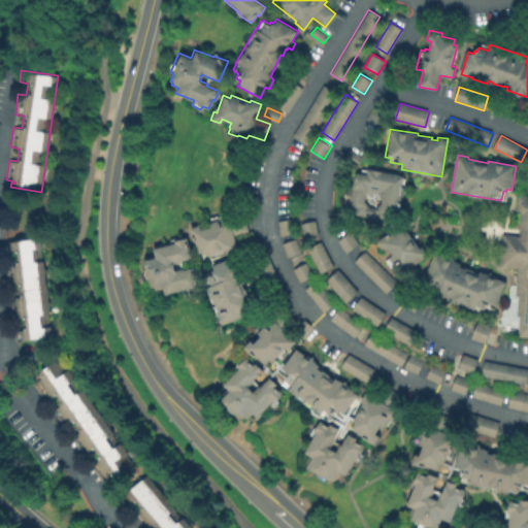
[(405,177),(397,218),(387,216),(386,219),(384,221),(356,215),(358,207),(345,204),(349,187),(354,188),(357,172),(368,175),(369,168),(401,175),(401,176),(405,177)]
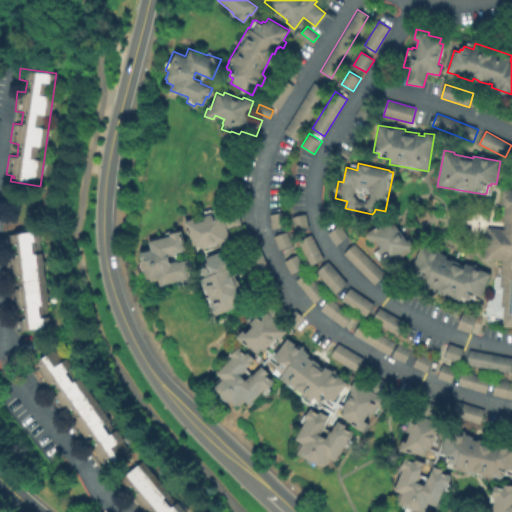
[(503,189),(511,189),(511,327),(504,327),(505,307),(502,306),(503,287),(501,287),(503,260),(486,259),(488,228),(491,228),(492,221),(500,221),(503,189)]
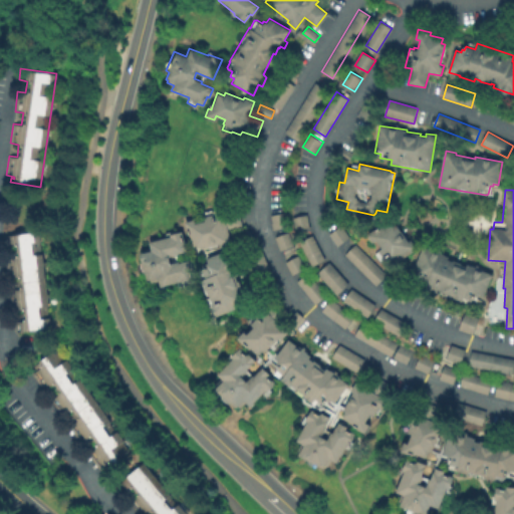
[(200,248),(200,245),(192,246),(190,236),(188,236),(187,230),(185,230),(183,221),(193,219),(194,223),(204,221),(203,216),(204,216),(203,212),(223,207),(224,213),(238,210),(242,226),(228,229),(231,243),(221,246),(220,243),(217,246),(208,248),(205,247),(200,248)]
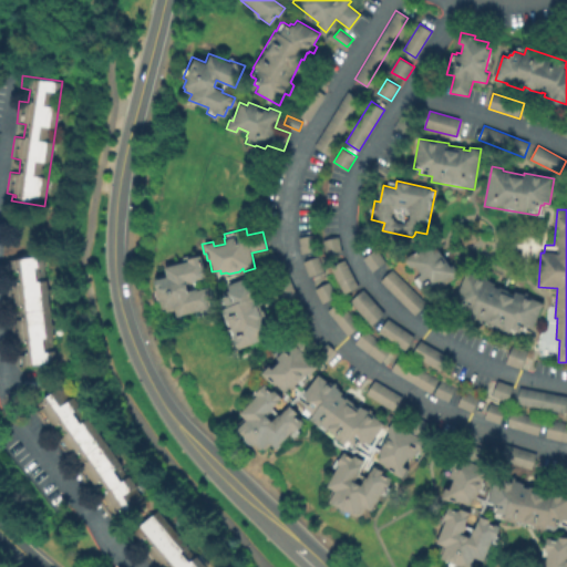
[(342,253),(328,256),(323,240),(338,236),(342,253)]
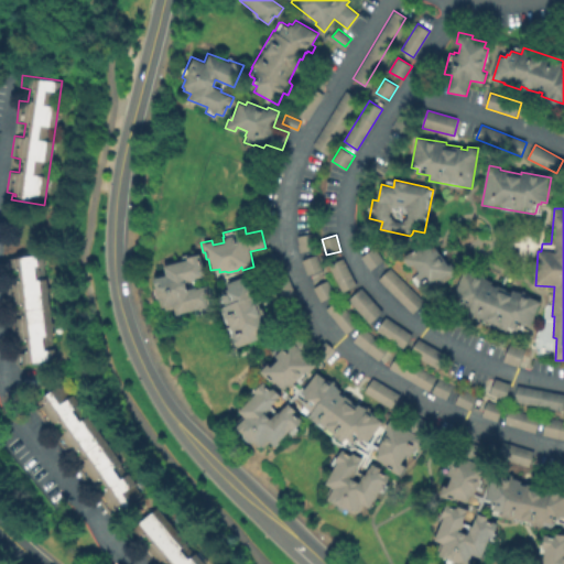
[(425,294),(412,277),(419,272),(412,262),(409,264),(403,257),(415,249),(416,250),(427,242),(432,249),(435,247),(448,264),(452,262),(457,271),(425,294)]
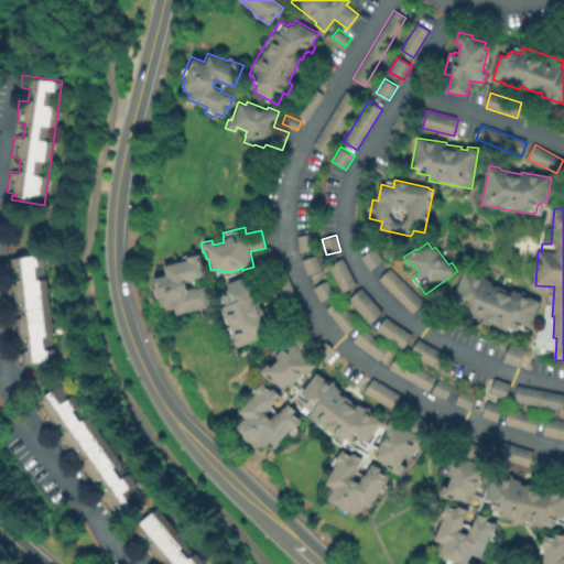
[(384,261),(371,270),(362,257),(376,248),(384,261)]
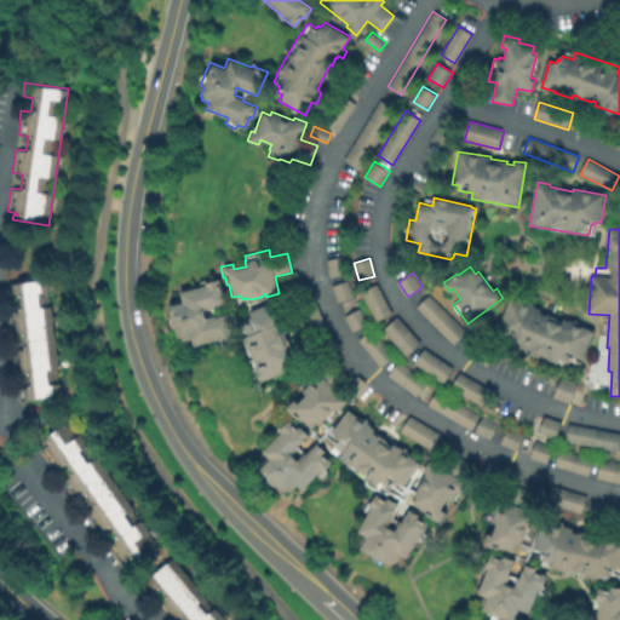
[(304,287),(288,292),(285,281),(300,276),(304,287)]
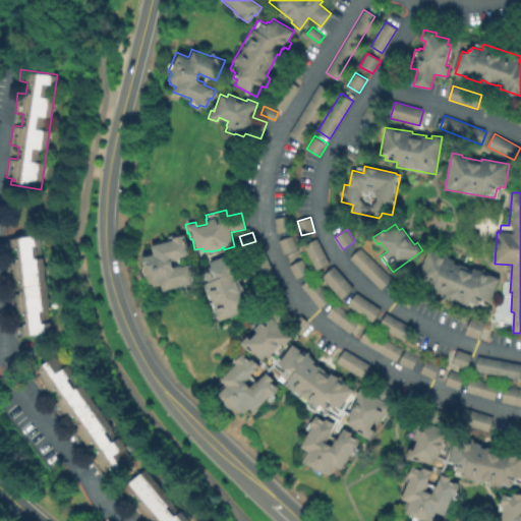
[(150,245),(168,241),(168,236),(183,234),(186,244),(188,243),(190,253),(177,256),(177,258),(170,261),(171,268),(192,263),(194,274),(192,274),(194,284),(188,285),(189,289),(180,291),(179,286),(160,290),(159,285),(152,286),(151,283),(148,284),(146,277),(145,277),(142,275),(141,274),(140,272),(140,268),(141,266),(139,256),(152,254),(150,245)]
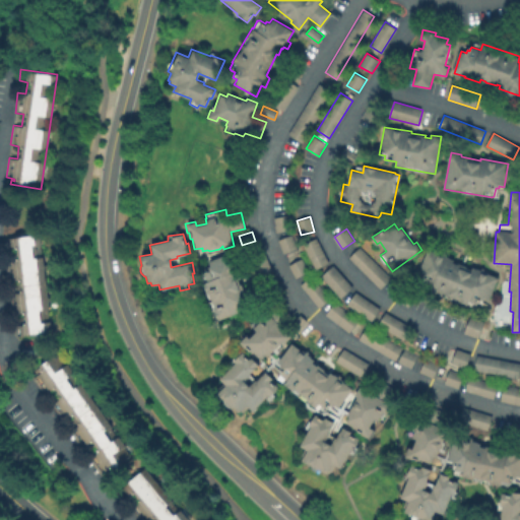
[(40,235),(47,298),(50,298),(51,301),(48,302),(51,329),(56,329),(56,332),(15,337),(14,326),(18,326),(17,313),(12,314),(10,294),(13,294),(12,283),(8,284),(6,260),(11,259),(9,248),(6,249),(5,239),(40,235)]
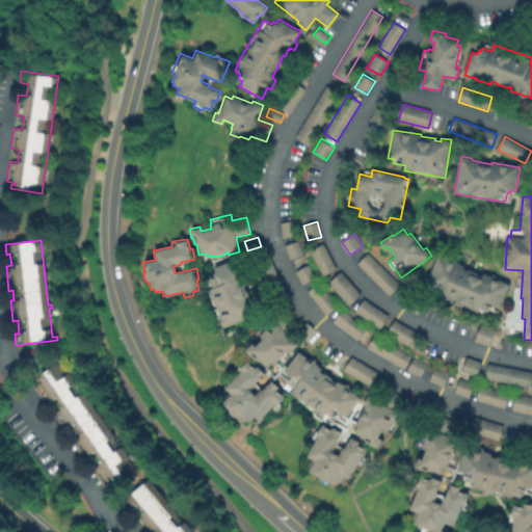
[(290,260),(285,245),(298,240),(303,254),(290,260)]
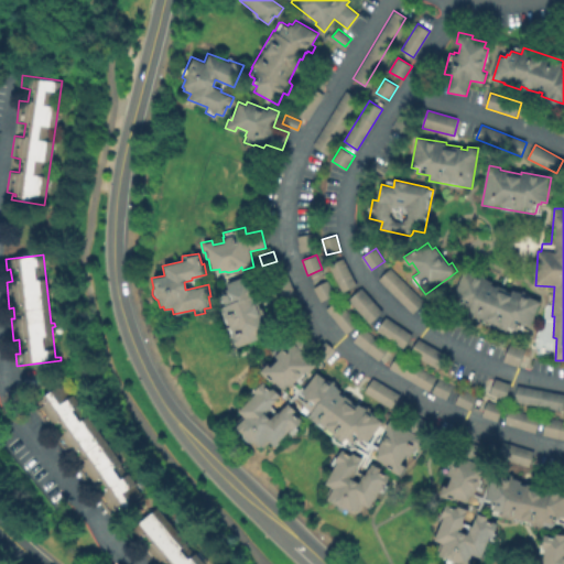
[(343,292),(329,266),(343,258),(357,284),(343,292)]
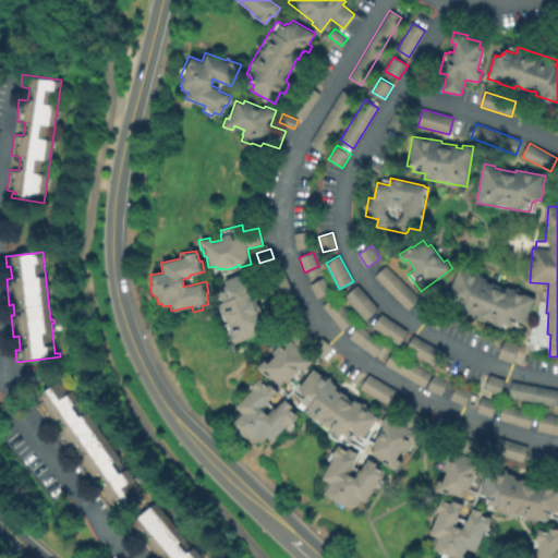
[(409,311),(375,277),(386,266),(420,300),(409,311)]
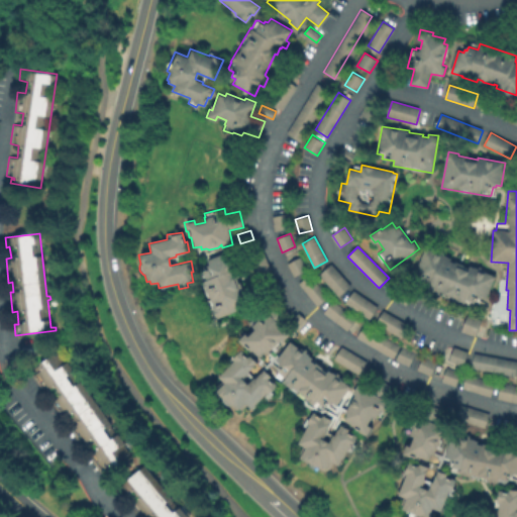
[(426,248),(452,259),(451,262),(456,264),(456,263),(464,266),(464,267),(470,269),(471,267),(496,277),(488,298),(483,296),(482,299),(479,298),(478,302),(476,301),(475,305),(472,306),(422,286),(424,281),(422,280),(422,278),(416,275),(426,248)]
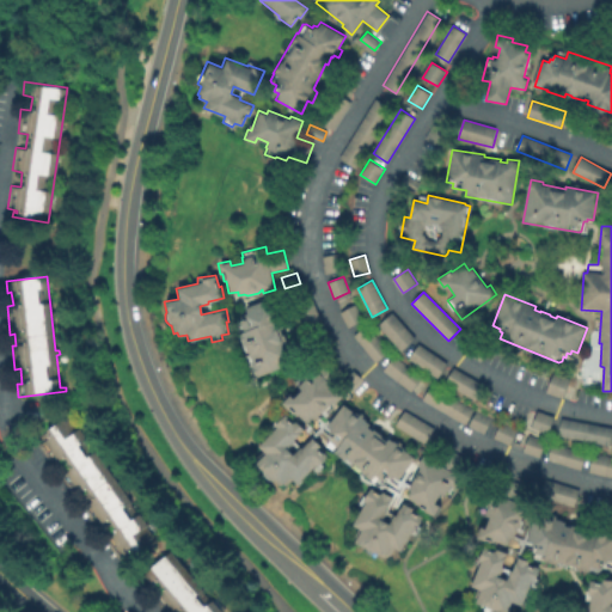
[(234,323),(245,319),(244,316),(246,314),(243,307),(269,298),(281,328),(279,329),(281,334),(285,332),(288,343),(286,344),(288,350),(291,350),(295,361),(256,377),(234,323)]
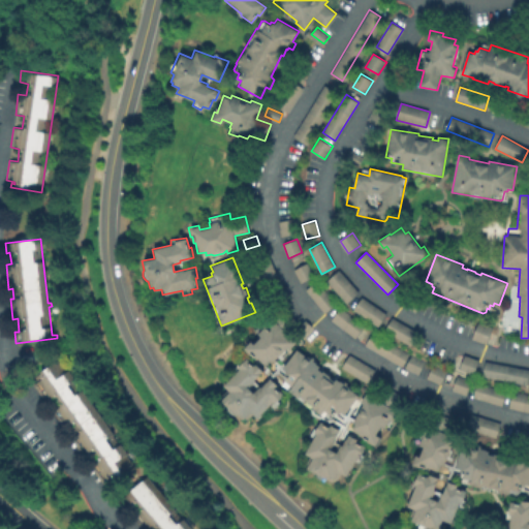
[(302,282),(293,270),(306,262),(313,276),(302,282)]
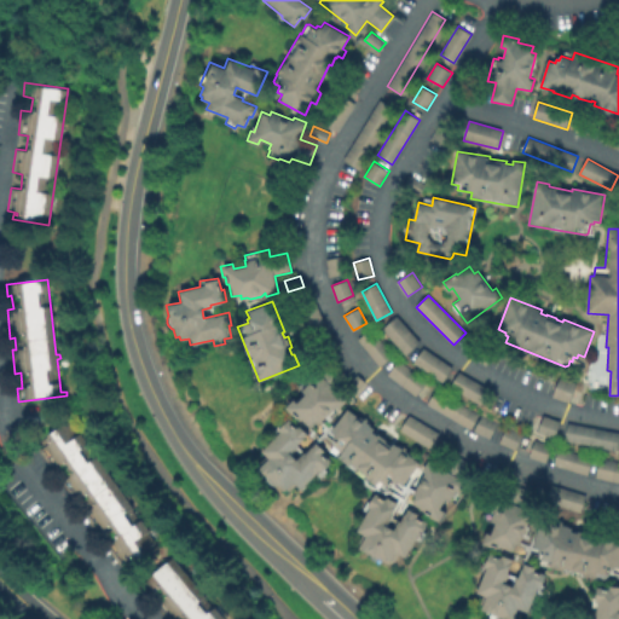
[(397,316),(421,342),(406,356),(382,329),(397,316)]
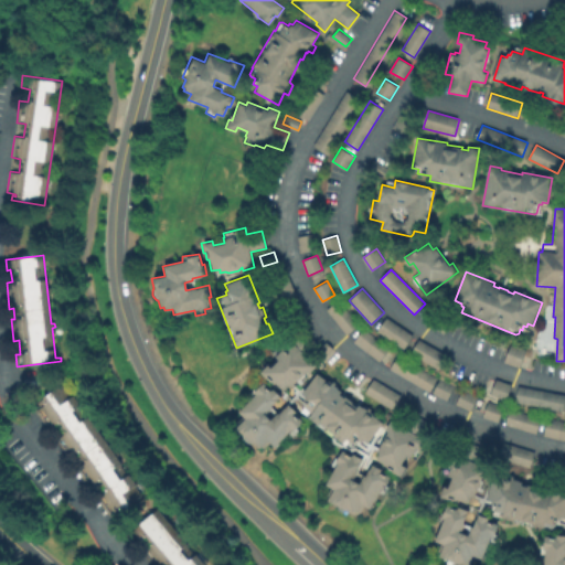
[(454,320),(445,333),(432,326),(439,311),(454,320)]
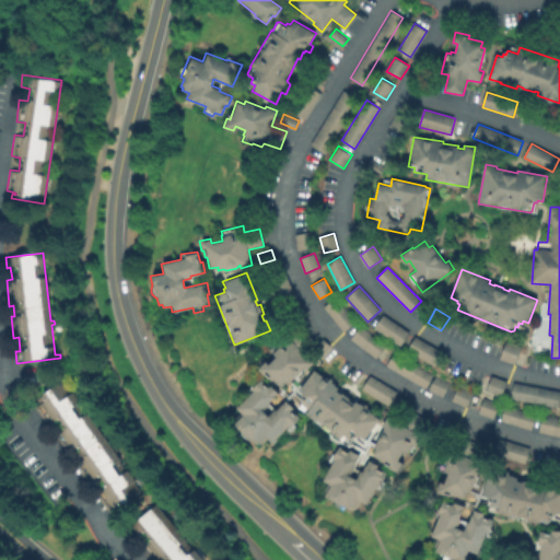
[(384,315),(410,334),(401,346),(375,327),(384,315)]
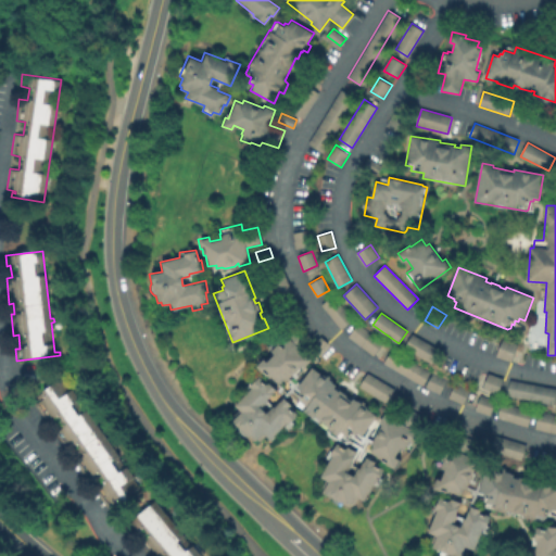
[(312,359),(304,368),(301,365),(287,379),(285,377),(278,383),(269,375),(266,378),(254,366),(262,357),(265,361),(273,354),(270,351),(277,343),(274,341),(283,331),(287,336),(299,324),(312,337),(301,349),(312,359)]
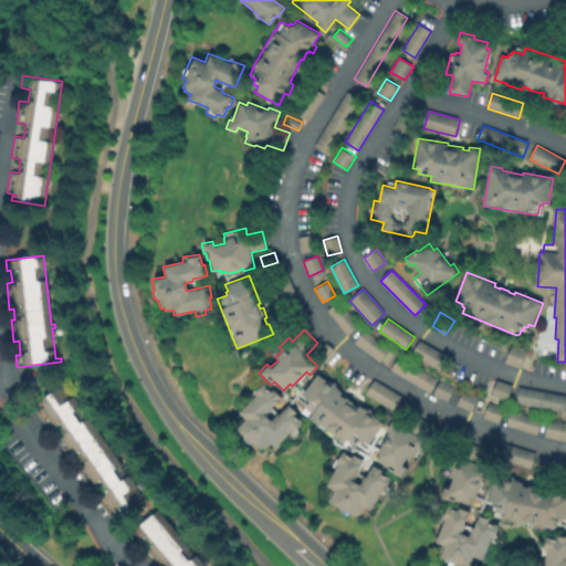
[(380,363),(355,343),(366,329),(391,349),(380,363)]
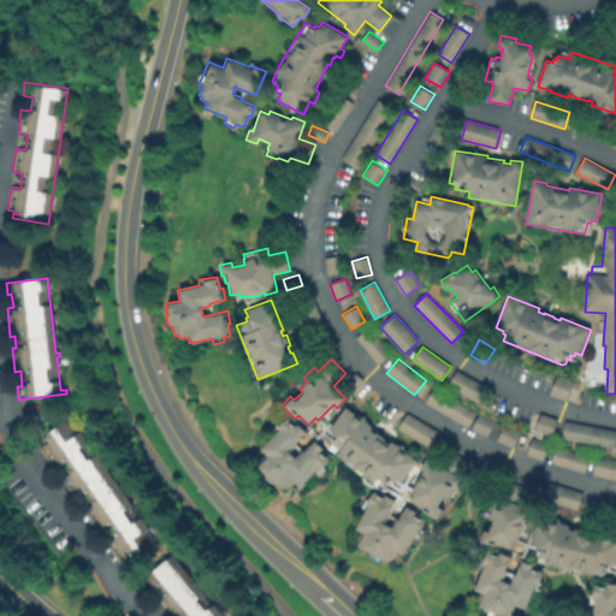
[(457,371),(487,388),(479,403),(449,385),(457,371)]
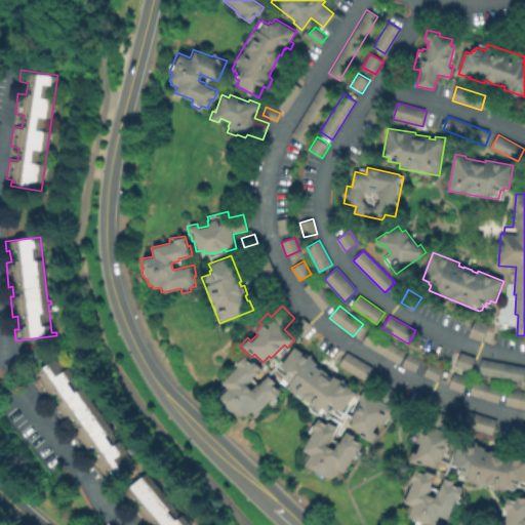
[(475,320),(489,325),(483,342),(470,337),(475,320)]
